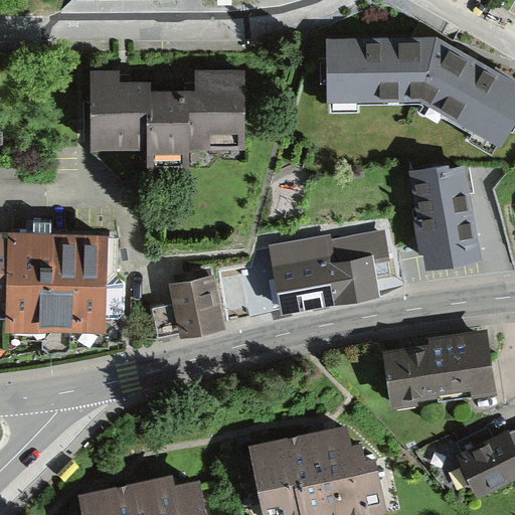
[(436,36),(327,37),(330,105),(419,101),(500,148),(514,121),(514,82),(445,41),(436,36)]
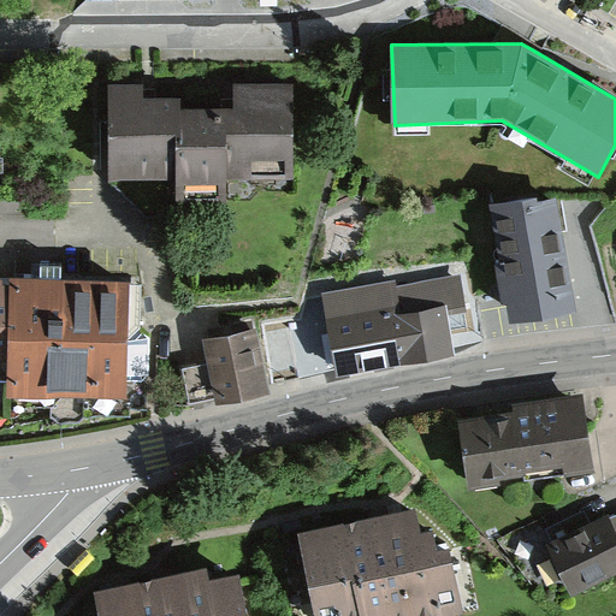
[(143,88),(108,89),(111,179),(175,178),(176,205),(227,203),(226,183),(295,181),(294,86),(234,87),(234,107),(179,108),(179,95),(143,95),(143,88)]
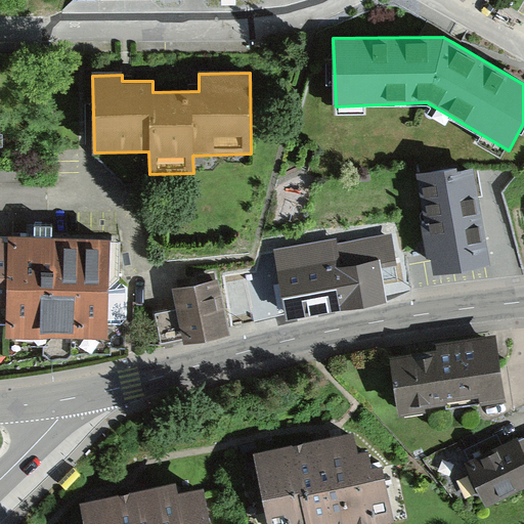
[(457,168),(419,174),(427,221),(423,222),(429,258),(432,258),(435,274),(490,265),(479,202),(474,169),(459,171),(457,168)]
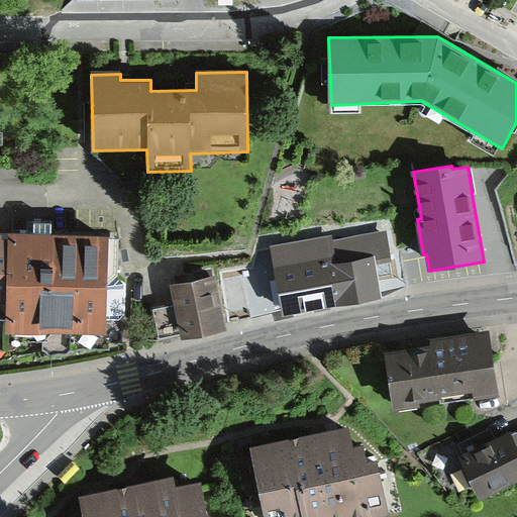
[(334,232),(272,244),(285,316),(384,298),(379,267),(395,264),(388,227),(335,237),(334,232)]
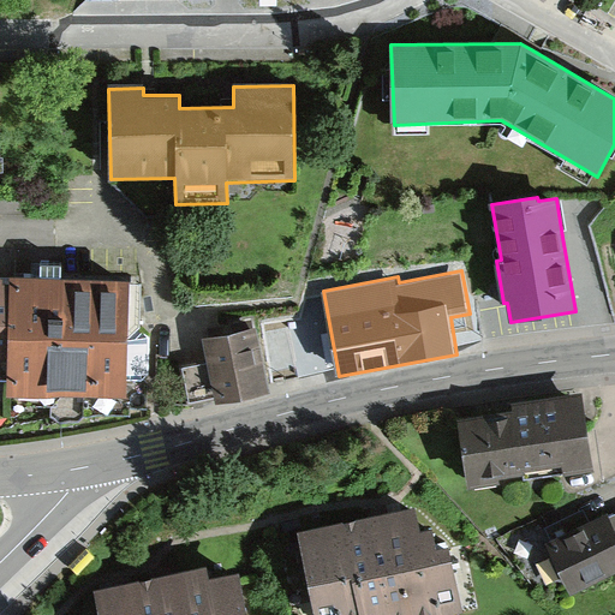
[(0,416),(15,417),(28,406),(53,407),(61,398),(127,399),(130,281),(51,279),(0,279),(0,416)]
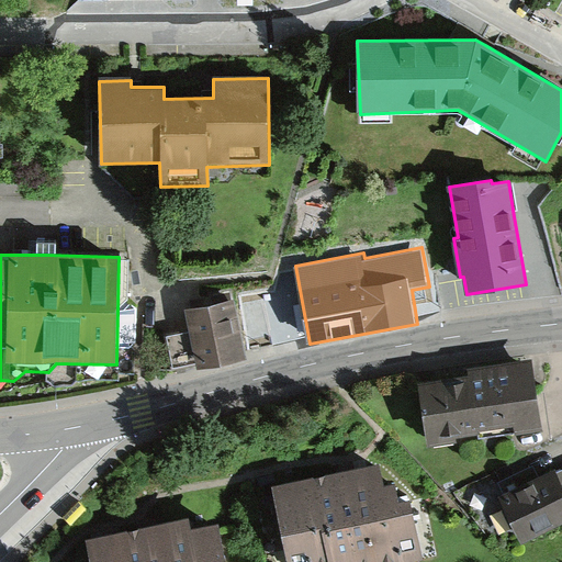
[(235,301),(184,312),(189,333),(166,337),(172,368),(197,362),(198,370),(248,359),(235,301)]
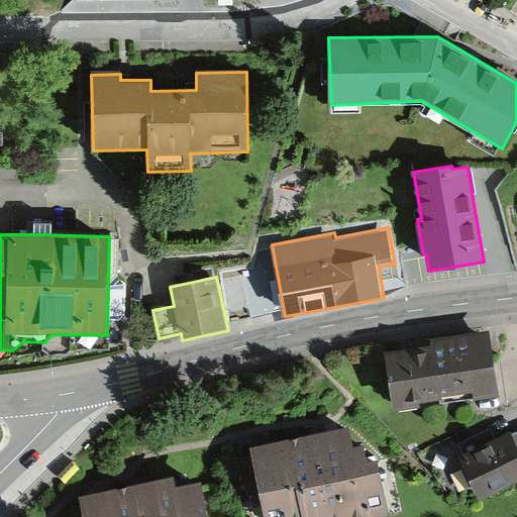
[(128,282),(113,281),(113,318),(127,318),(128,282)]
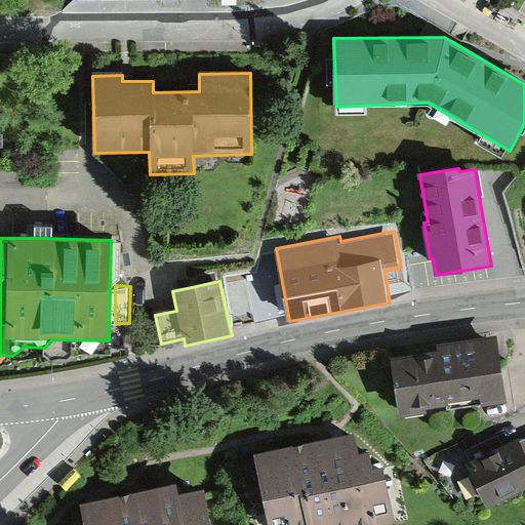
[(455,399),(506,392),(497,334),(394,349),(403,409),(425,406),(423,398),(447,395),(448,400),(455,399)]
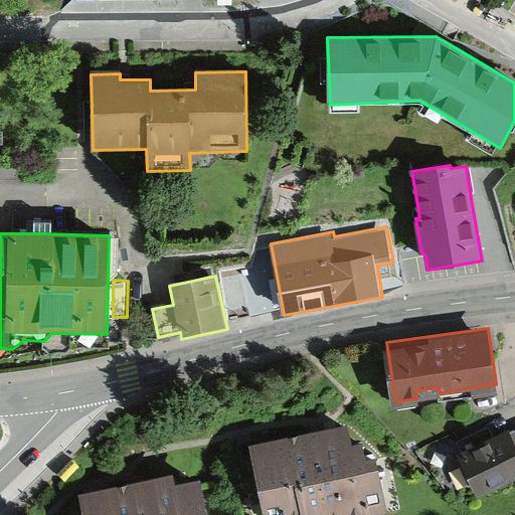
[(456,447),(477,490),(514,471),(514,428),(512,430),(508,421),(456,447)]
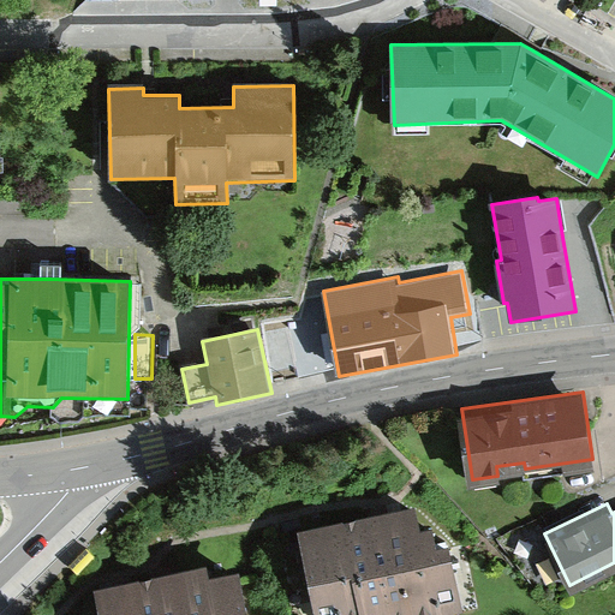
[(364,614),(384,614),(459,601),(445,530),(433,532),(429,517),(416,520),(412,505),(303,525),(320,614),(332,614),(364,609),(364,614)]
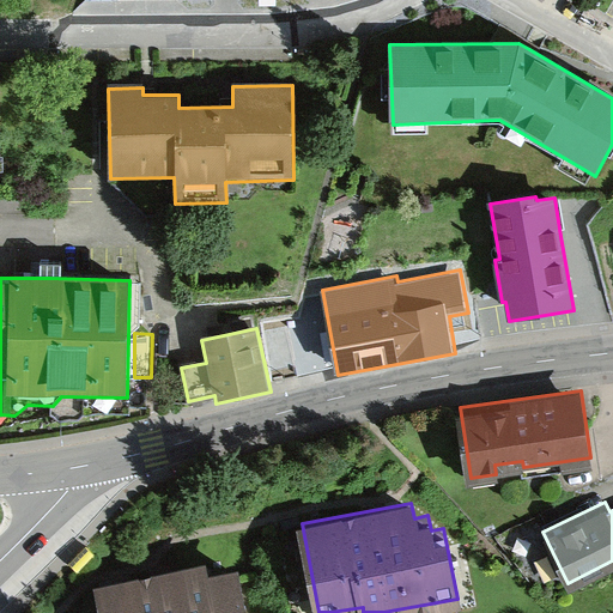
[(105,612),(244,612),(235,557),(204,563),(201,554),(98,575),(105,612)]
